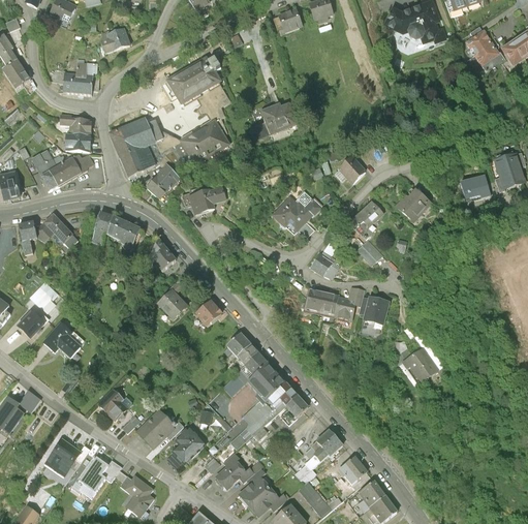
[(209,4),(206,0),(189,0),(197,11),(209,4)]
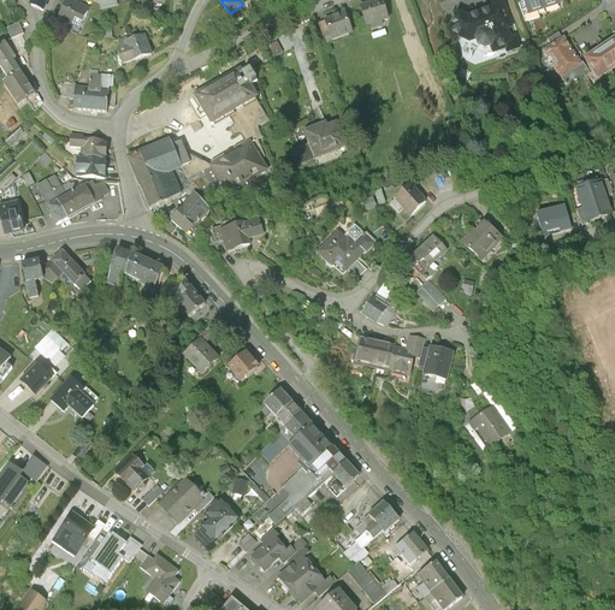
[(368,21),(370,24),(380,21),(379,17),(386,15),(382,0),(359,0),(366,22),(368,21)]
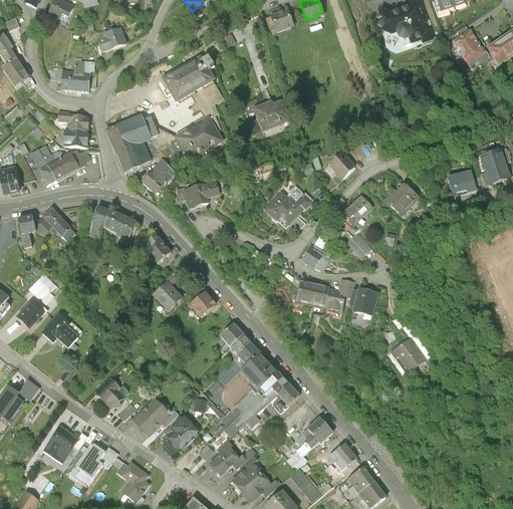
[(423,19),(427,18),(420,0),(411,0),(401,4),(399,6),(390,9),(380,5),(372,23),(391,31),(396,29),(398,33),(404,36),(410,34),(411,39),(420,35),(422,38),(433,35),(429,24),(425,25),(423,19)]
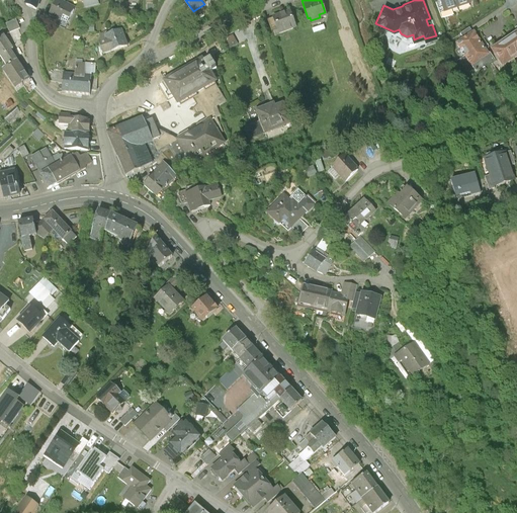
[(436,0),(439,8),(456,2),(455,0),(436,0)]
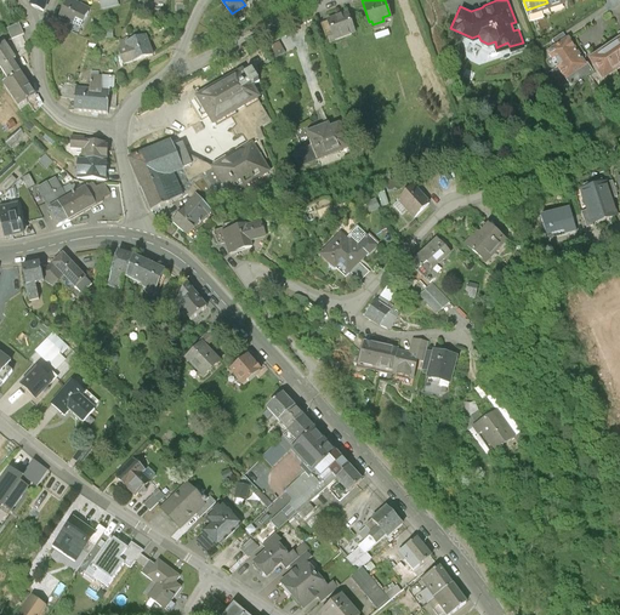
[(87,15),(68,4),(57,24),(69,32),(73,24),(80,29),(87,15)]
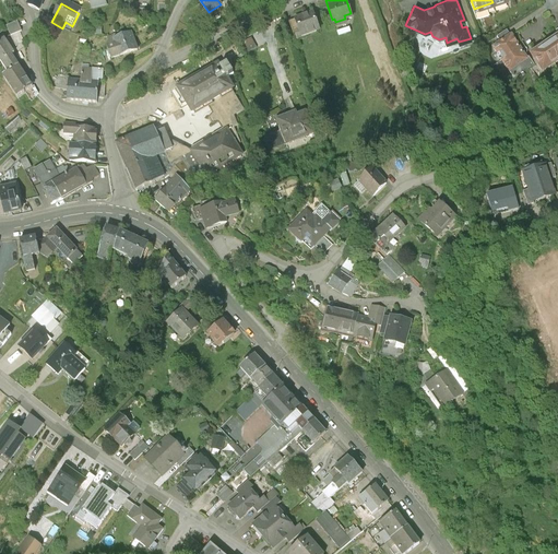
[(298,28),(300,34),(319,27),(312,9),(294,16),(294,18),(298,28)]
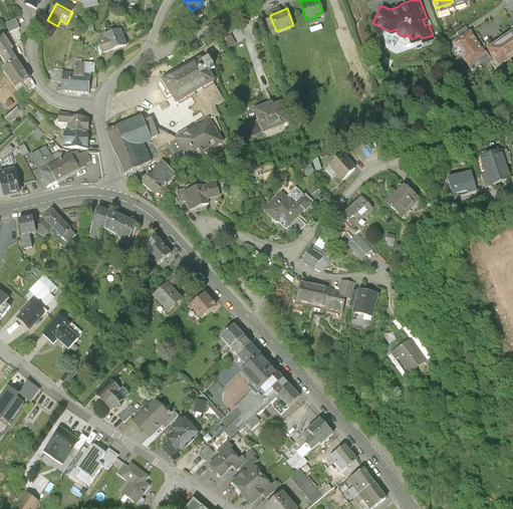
[(346,15),(339,18),(344,31),(351,28),(346,15)]
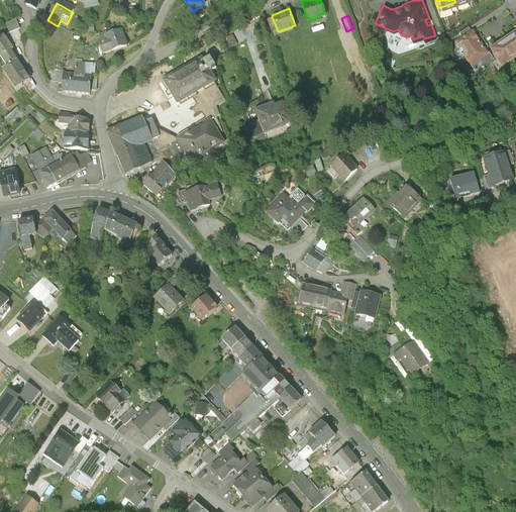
[(271,28),(276,26),(272,16),(267,18),(271,28)]
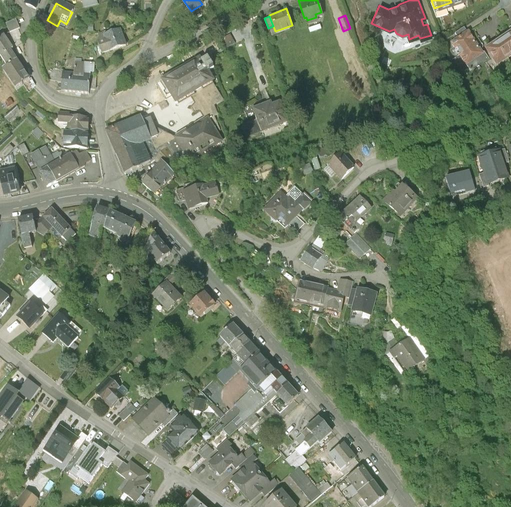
[(14,21),(5,26),(14,42),(23,37),(14,21)]
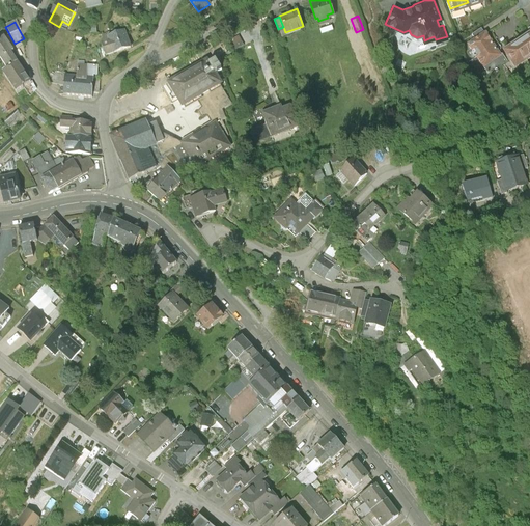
[(474,35),(483,29),(480,24),(471,30),(474,35)]
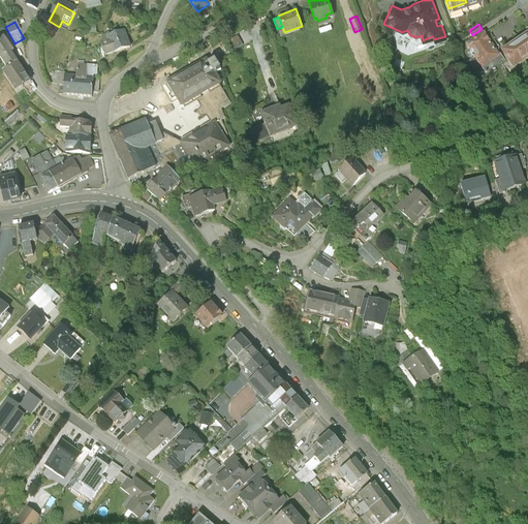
[(527,25),(516,34),(527,50),(527,51),(527,25)]
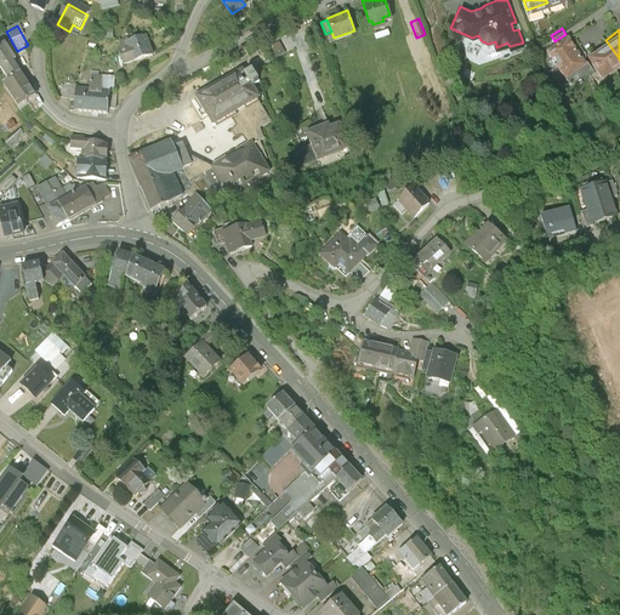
[(584,58),(567,33),(566,34),(555,41),(546,47),(564,72),(584,58)]
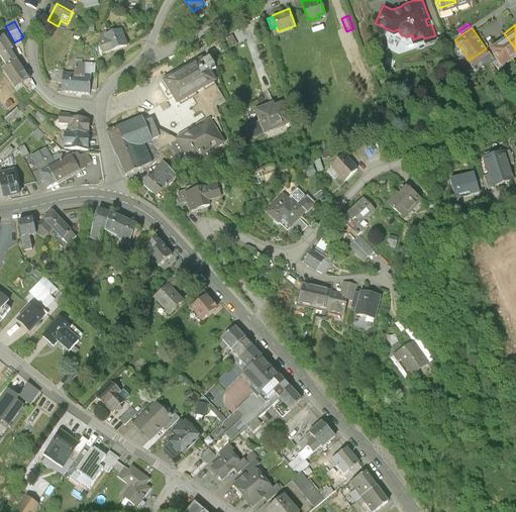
[(103,55),(127,45),(121,29),(104,36),(105,39),(99,42),(103,55)]
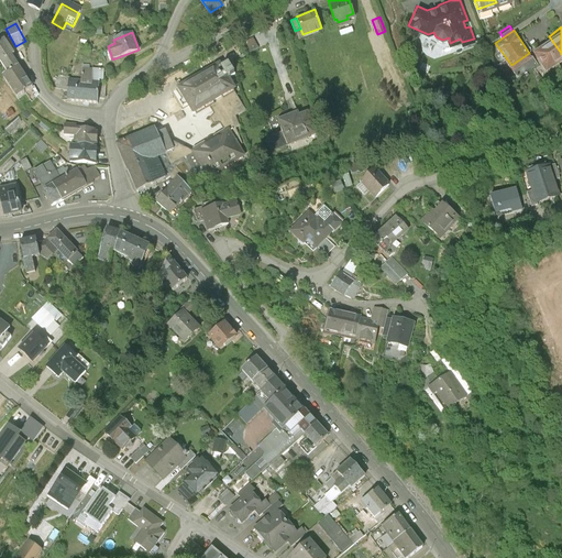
[(248,48),(256,43),(252,34),(242,40),(248,48)]
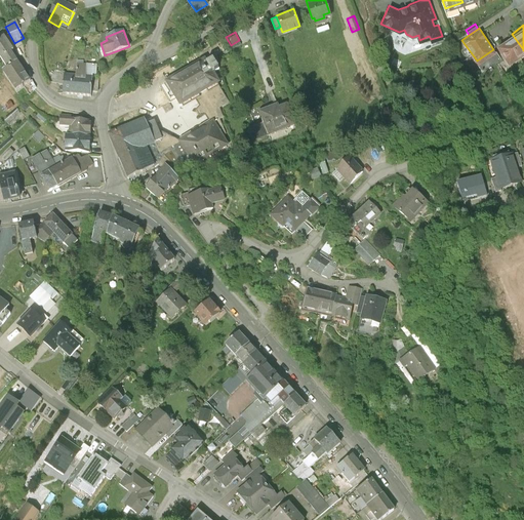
[(509,61),(523,49),(512,34),(497,45),(509,61)]
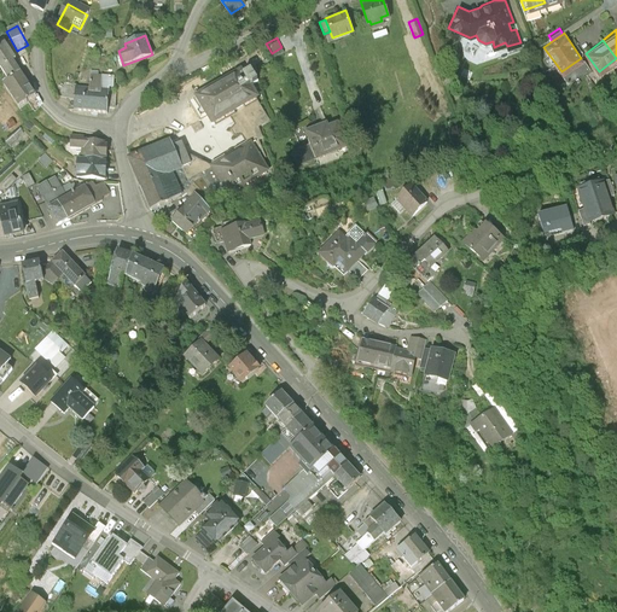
[(16,60),(5,45),(0,47),(0,69),(9,82),(21,74),(13,62),(16,60)]
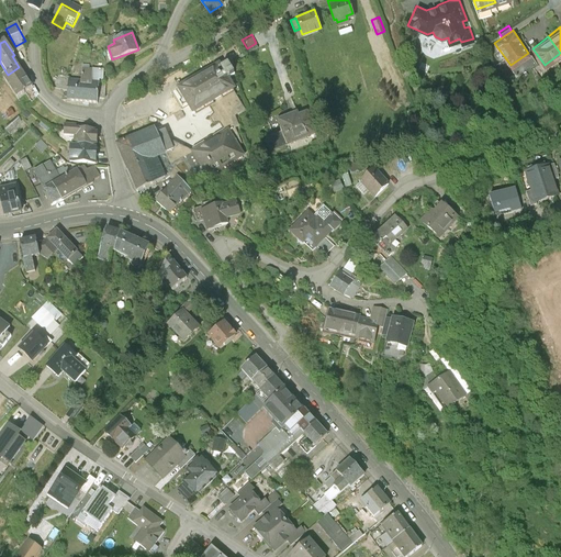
[(372,47),(359,52),(363,65),(377,60),(372,47)]
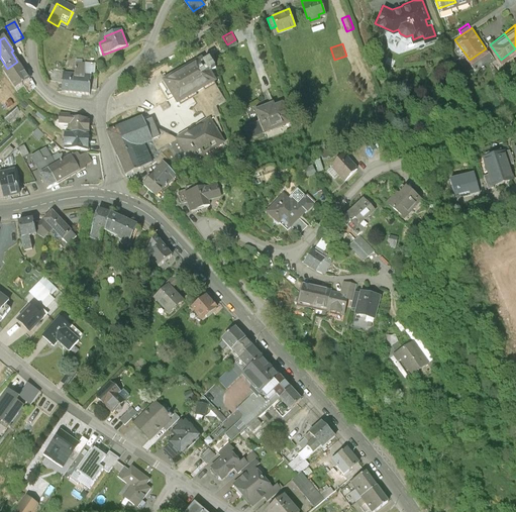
[(488,47),(486,48),(470,60),(474,67),(493,54),(488,47)]
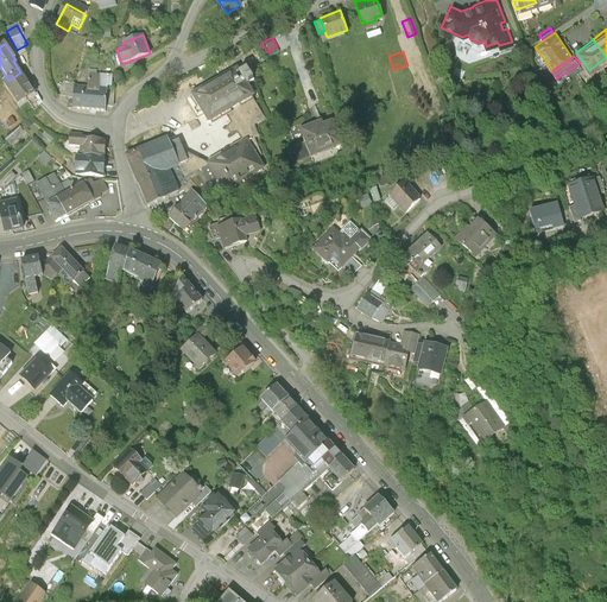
[(251,93),(252,92),(245,80),(252,75),(245,64),(240,68),(236,62),(229,67),(232,69),(216,78),(215,76),(190,90),(208,119),(225,108),(251,93)]
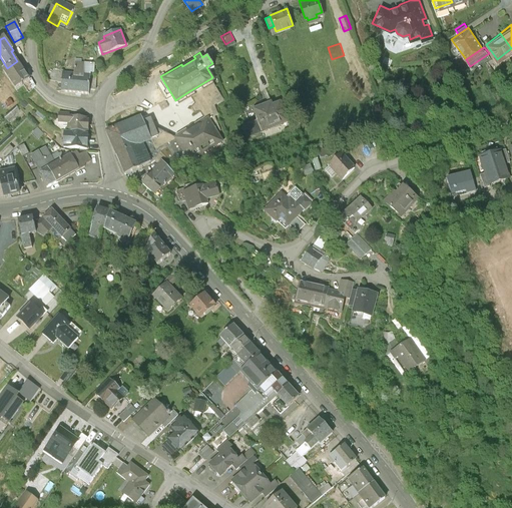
[(31,80),(17,61),(7,68),(3,70),(17,89),(31,80)]
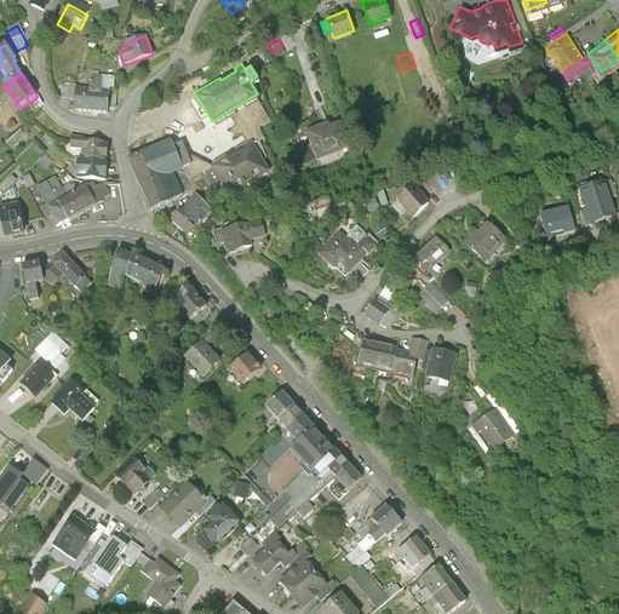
[(76,89),(75,110),(107,113),(108,91),(101,90),(101,76),(90,76),(90,89),(76,89)]
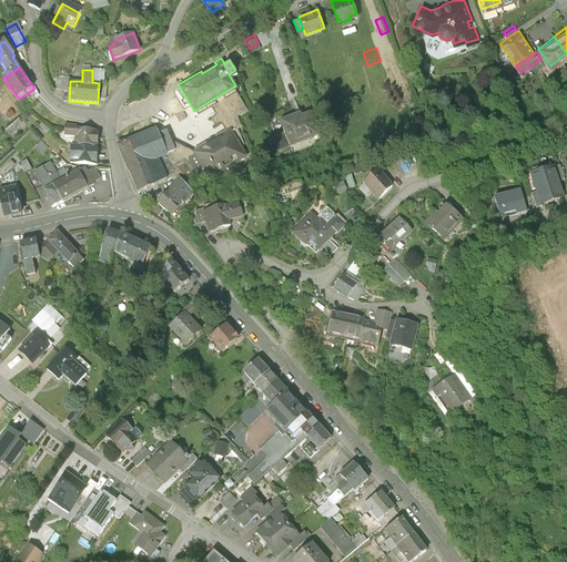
[(234,87),(210,101),(215,110),(211,114),(214,120),(220,119),(226,129),(230,126),(235,135),(246,128),(236,112),(246,105),(234,87)]
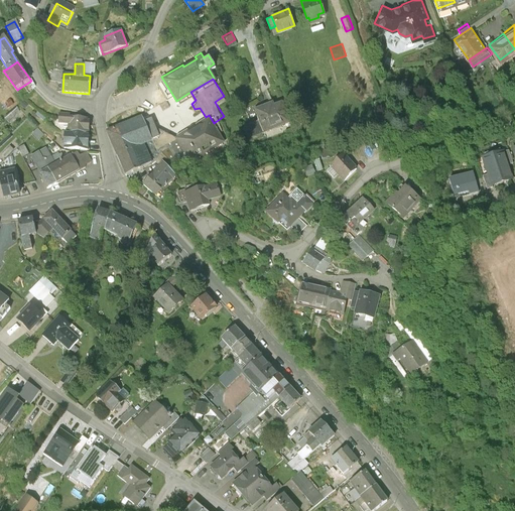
[(271,98),(253,106),(258,115),(243,122),(249,136),(287,119),(281,107),(285,106),(281,97),(273,101),(271,98)]
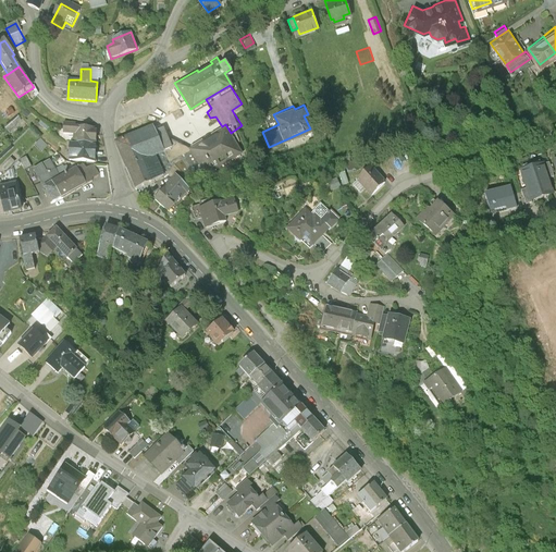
[(74,122),(64,121),(63,132),(74,133),(74,126),(74,122)]
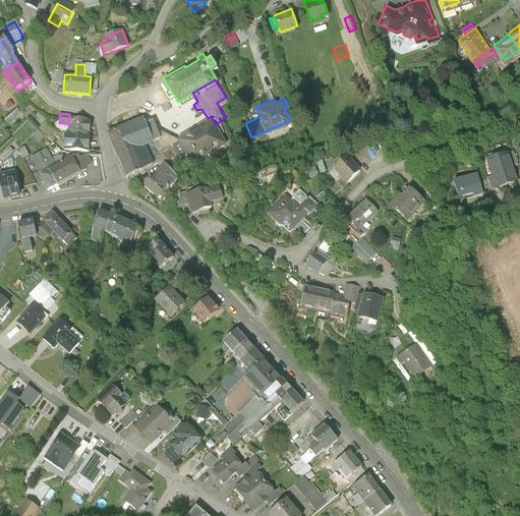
[(145,142),(152,139),(152,137),(160,134),(152,117),(145,121),(141,116),(108,130),(126,173),(153,161),(145,142)]
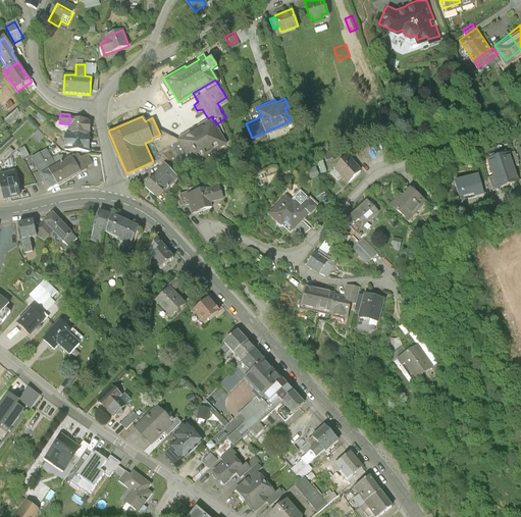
[(208,118),(177,137),(192,159),(224,139),(216,124),(211,116),(208,118)]
